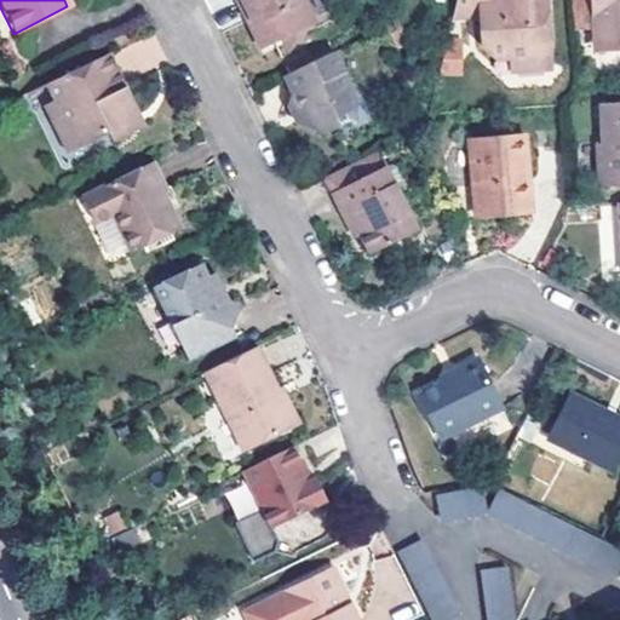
[(246,0),(251,9),(268,42),(314,19),(303,0),(237,0),(240,3),(245,0),(246,0)]
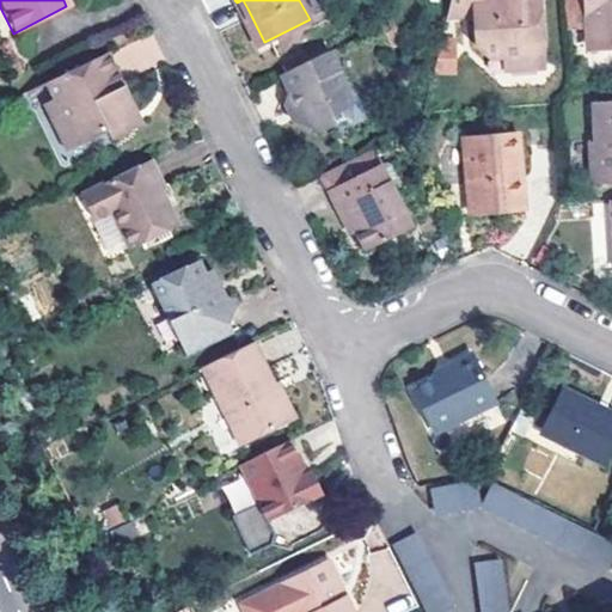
[(243,0),(242,0),(237,2),(258,46),(264,42),(248,8),(243,0)]
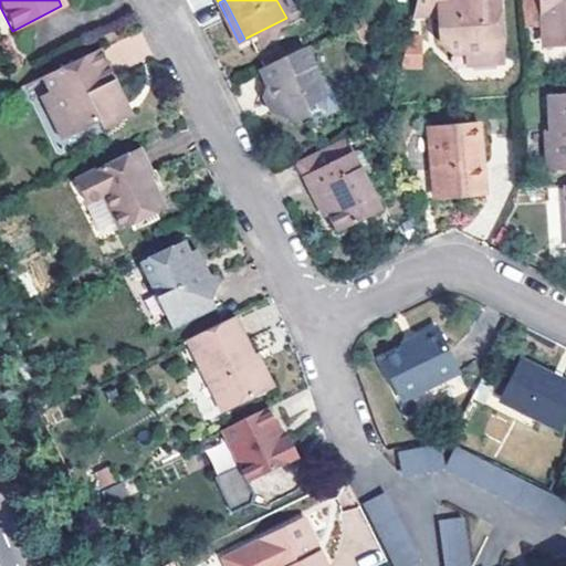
[(415,0),(411,18),(438,16),(440,41),(451,55),(465,54),(465,70),(498,67),(498,55),(494,51),(494,43),(500,43),(496,0),(415,0)]
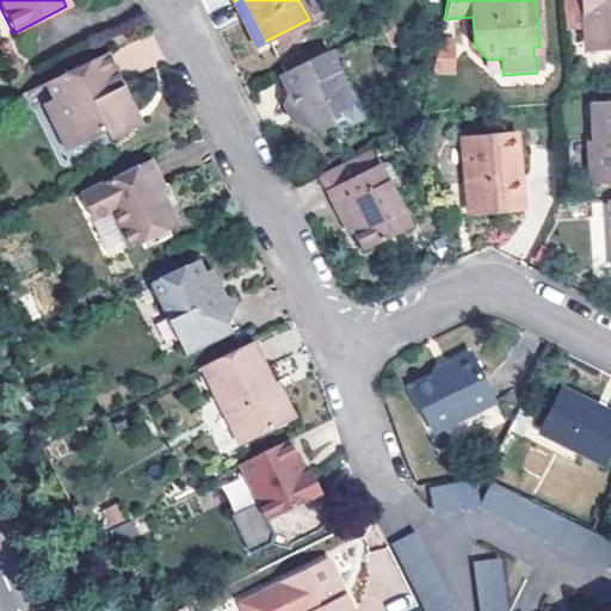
[(584,30),(581,0),(563,0),(566,31),(584,30)]
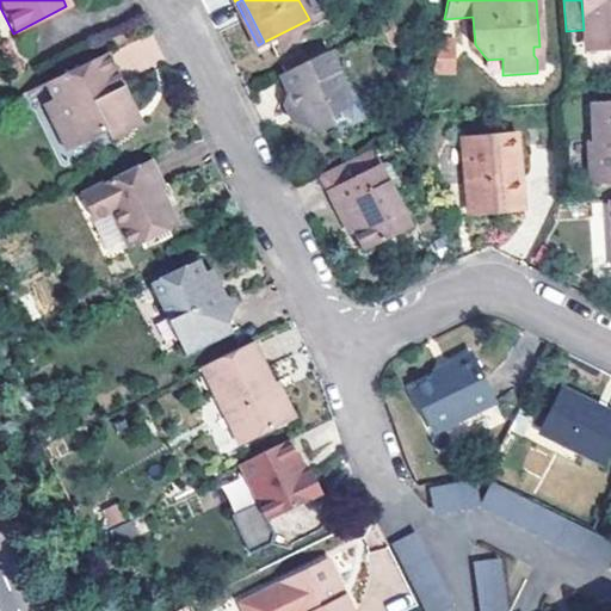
[(610,0),(581,0),(584,30),(585,45),(609,44),(610,50),(610,49),(610,0)]
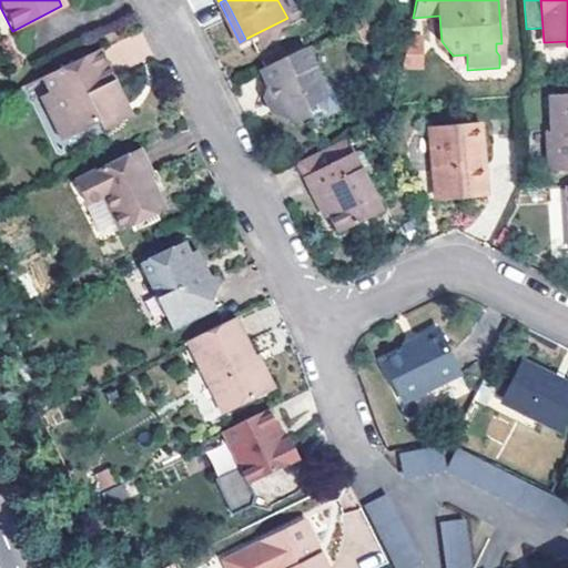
[(402,66),(419,70),(427,36),(411,31),(402,66)]
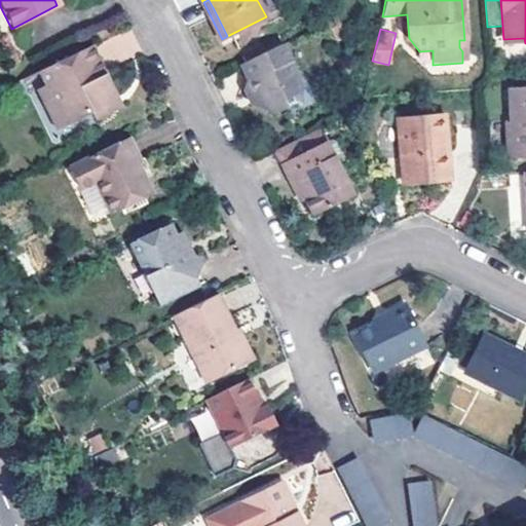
[(97,44),(105,65),(140,50),(132,30),(97,44)]
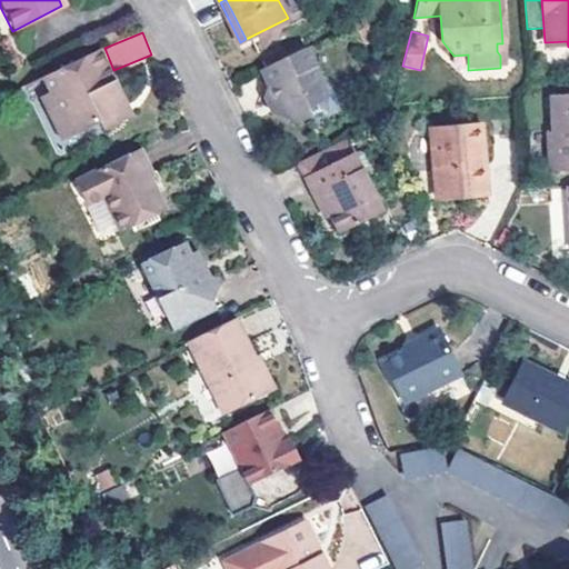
[(306,47),(261,69),(268,82),(266,95),(269,102),(277,99),(285,117),(299,122),(311,116),(307,106),(320,99),(326,87),(306,47)]
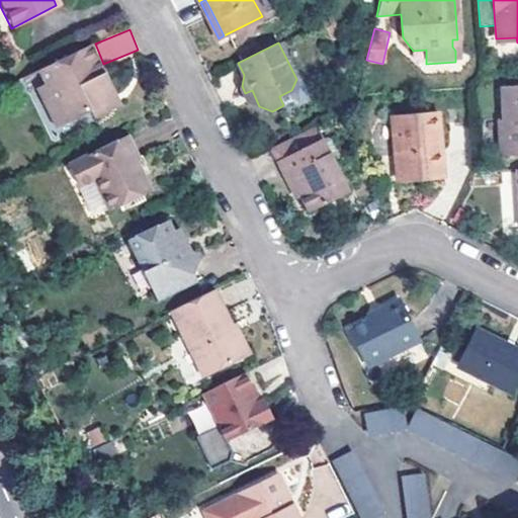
[(95,78),(103,74),(89,47),(37,71),(45,85),(49,94),(63,123),(87,110),(91,117),(107,109),(102,99),(104,97),(98,84),(95,78)]
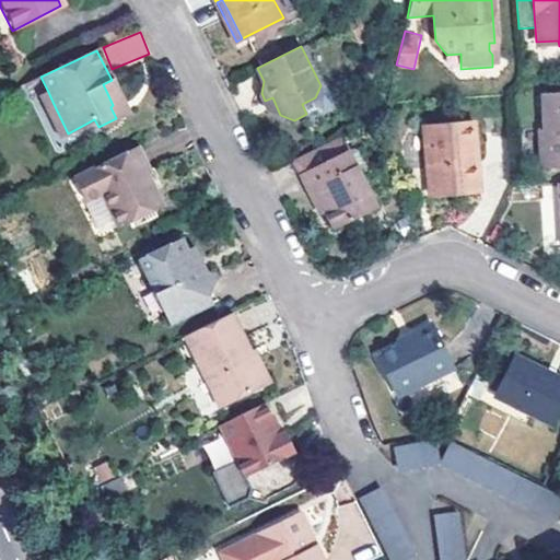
[(128,113),(112,80),(103,84),(106,91),(113,105),(111,107),(116,118),(128,113)]
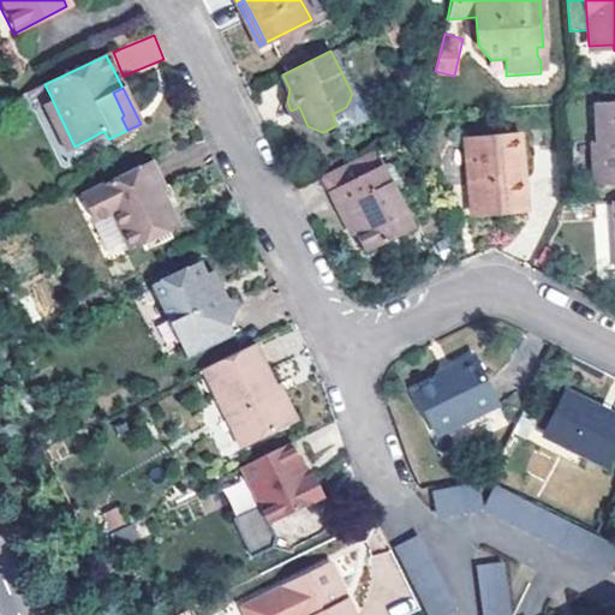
[(63,151),(75,147),(58,112),(53,101),(40,107),(63,151)]
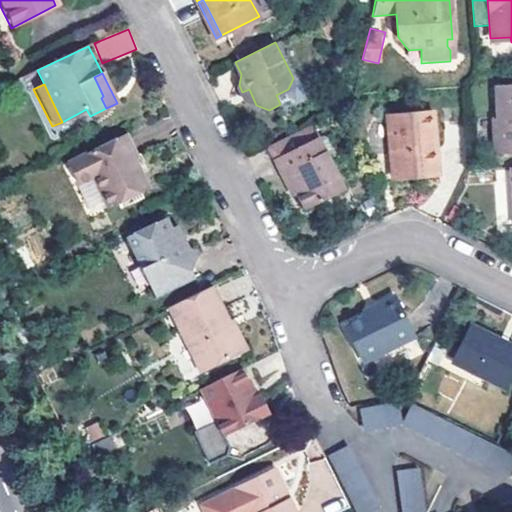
[(494,153),(511,151),(511,87),(495,88),(496,119),(493,118),(494,153)]
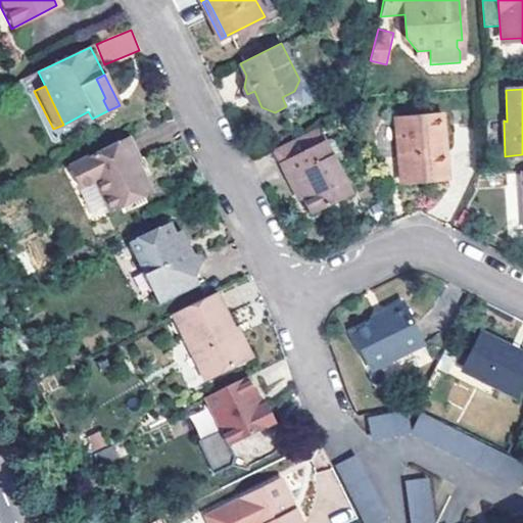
[(252,103),(262,107),(254,91),(247,94),(252,103)]
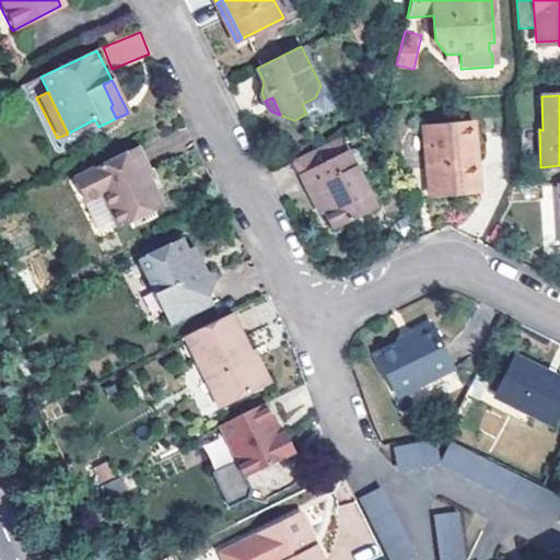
[(302,104),(306,114),(319,108),(315,97),(302,104)]
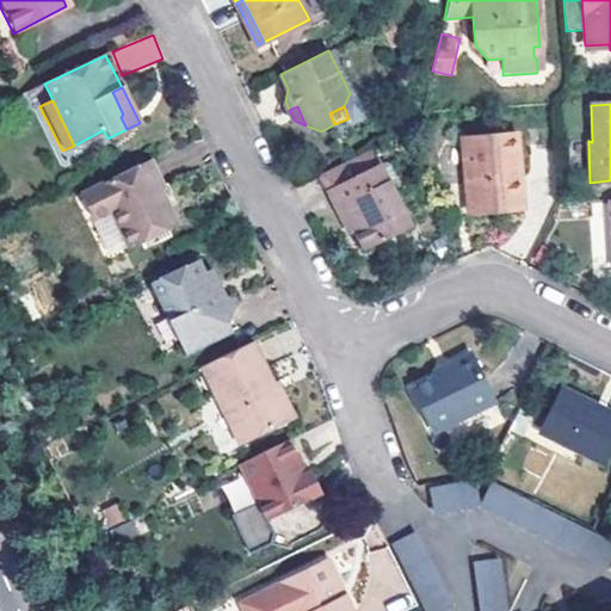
[(514,137),(462,141),(469,205),(522,201),(514,137)]
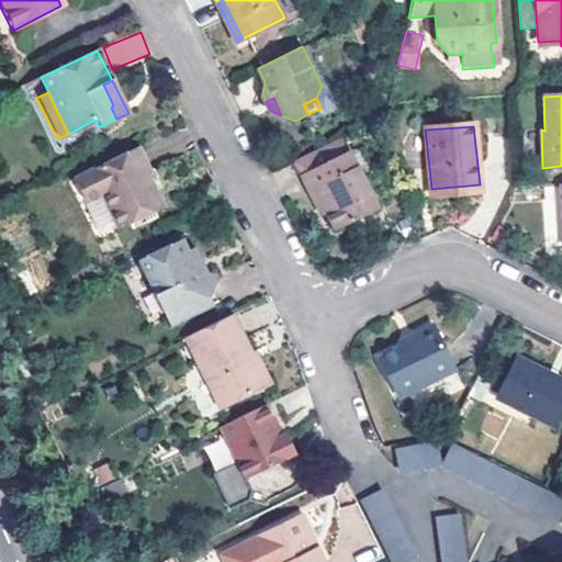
[(353,170),(346,156),(352,153),(345,137),(289,164),(313,209),(322,204),(326,212),(334,226),(379,201),(360,166),(353,170)]
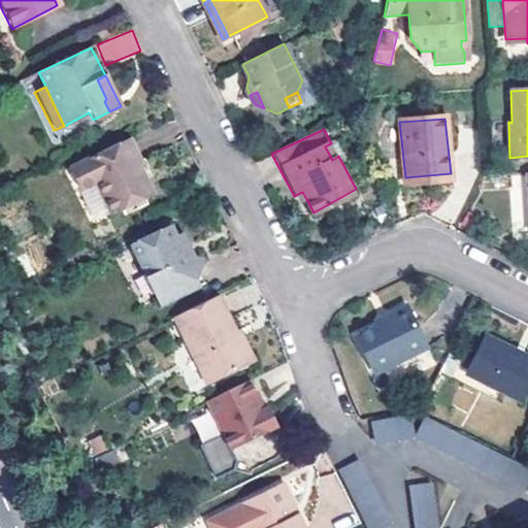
[(128,139),(66,168),(78,189),(92,183),(107,215),(153,194),(136,163),(139,161),(128,139)]
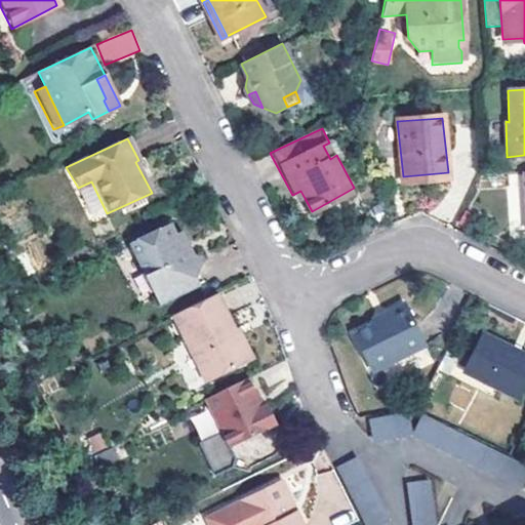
[(329,143),(323,146),(330,159),(336,155),(341,153),(342,150),(337,140),(334,139),(329,143)]
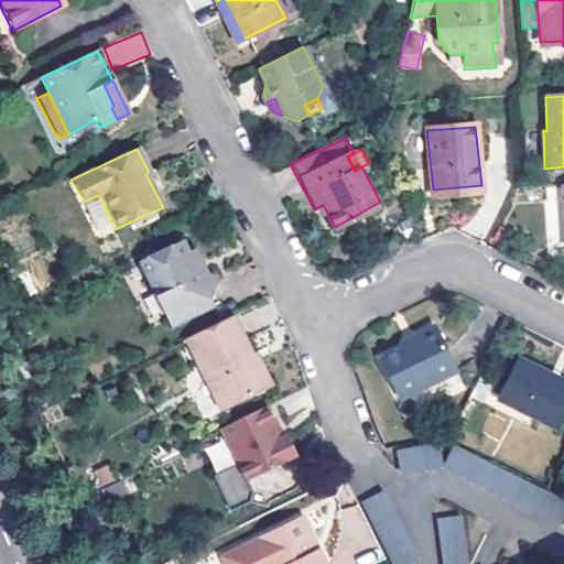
[(481,185),(433,190),(434,201),(483,196),(481,185)]
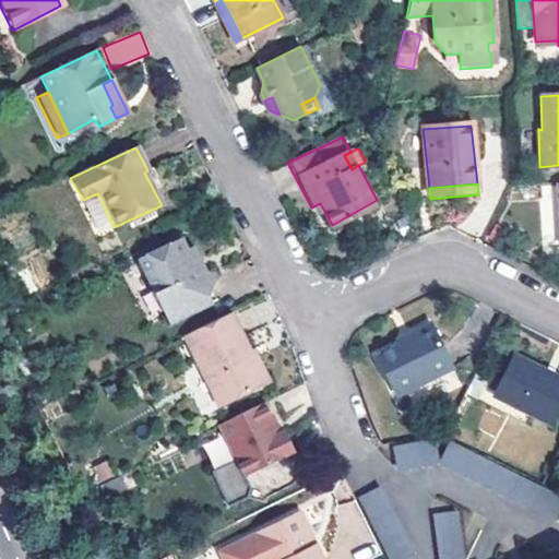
[(320,203),(311,207),(316,215),(324,211),(320,203)]
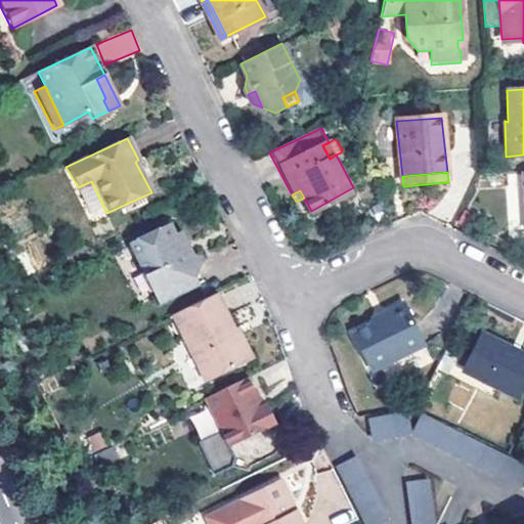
[(384,213),(375,217),(381,228),(389,224),(384,213)]
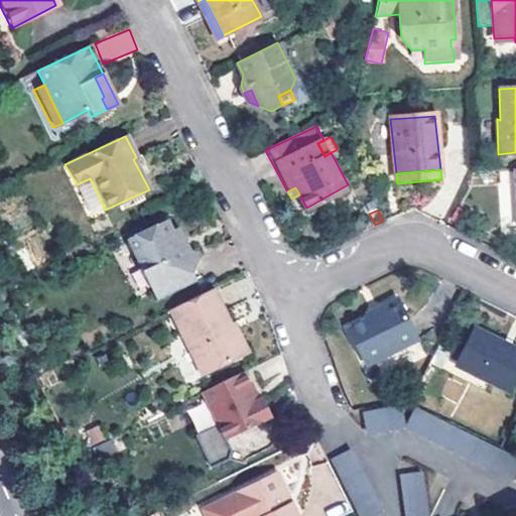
[(157,299),(197,280),(191,270),(195,261),(197,254),(190,254),(179,253),(175,245),(184,241),(177,229),(168,234),(163,222),(138,234),(140,238),(128,244),(157,299)]
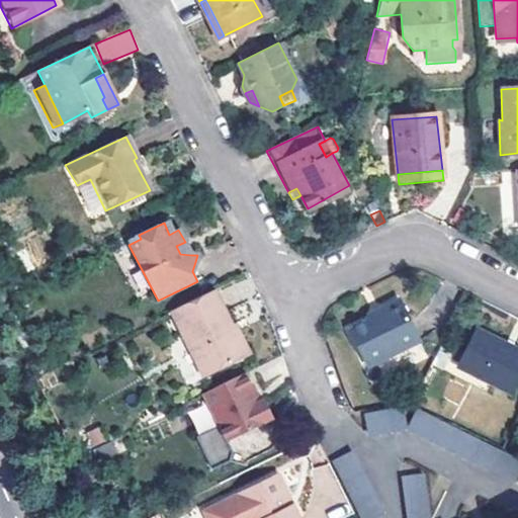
[(180,254),(191,255),(185,242),(176,246),(180,254)]
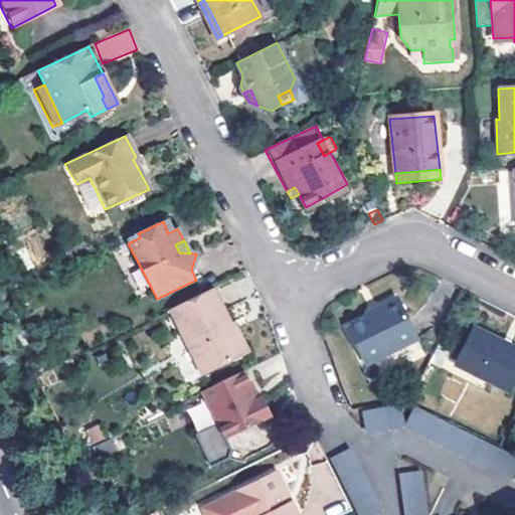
[(191,270),(196,280),(202,277),(194,261),(191,270)]
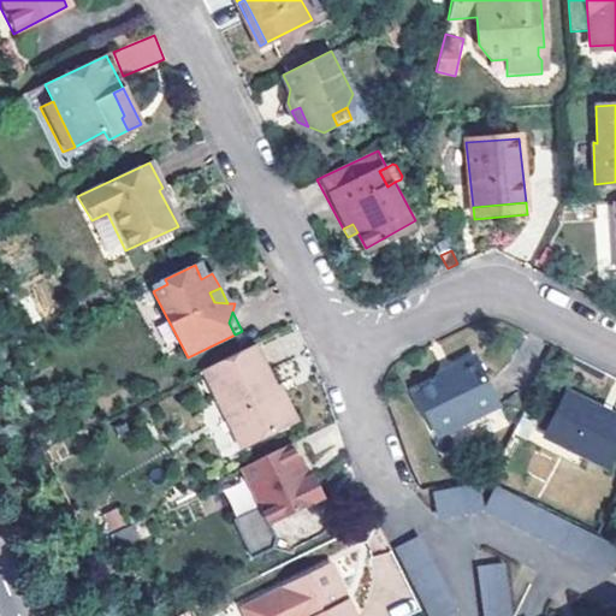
[(256,344),(202,369),(238,445),(290,420),(277,391),(274,385),(256,344)]
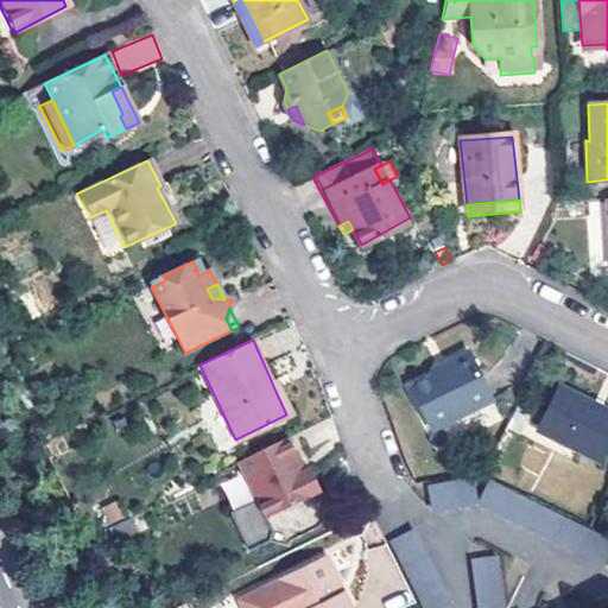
[(469,355),(449,366),(450,379),(435,387),(432,381),(410,393),(431,435),(493,401),(469,355)]
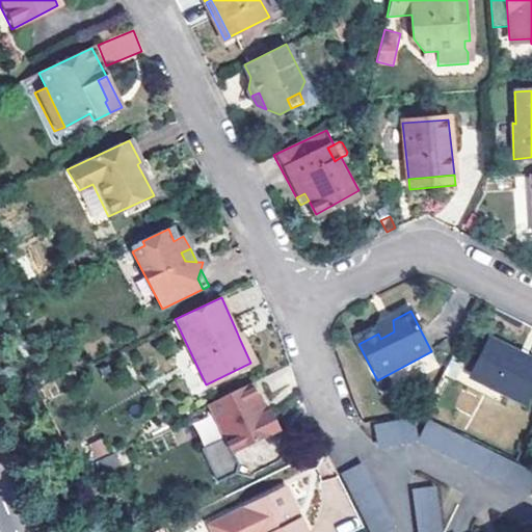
[(379,326),(378,334),(380,339),(394,331),(393,320),(379,326)]
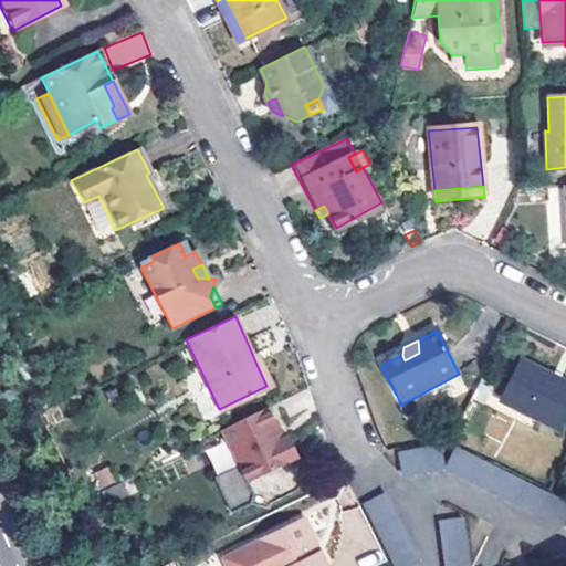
[(254,359),(266,386),(273,384),(258,350),(252,354),(254,359)]
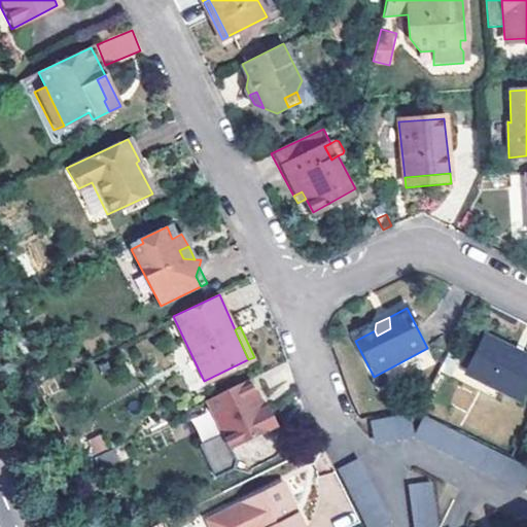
[(526,354),(486,335),(470,364),(504,382),(500,390),(521,400),(526,388),(526,354)]
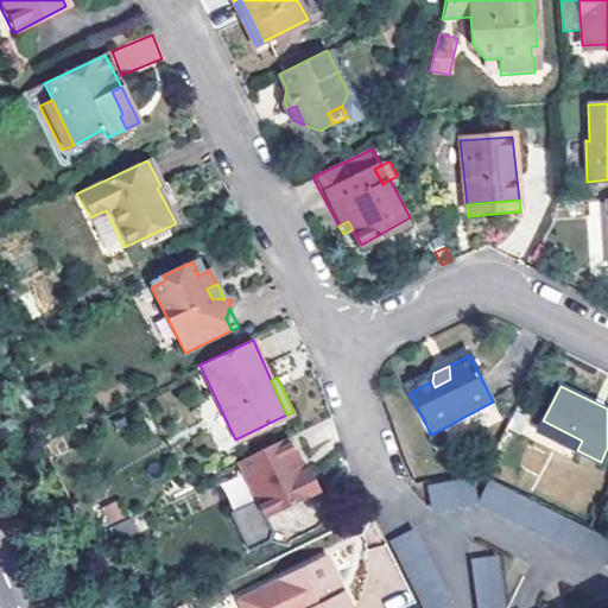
[(538,430),(577,450),(582,441),(543,420),(538,430)]
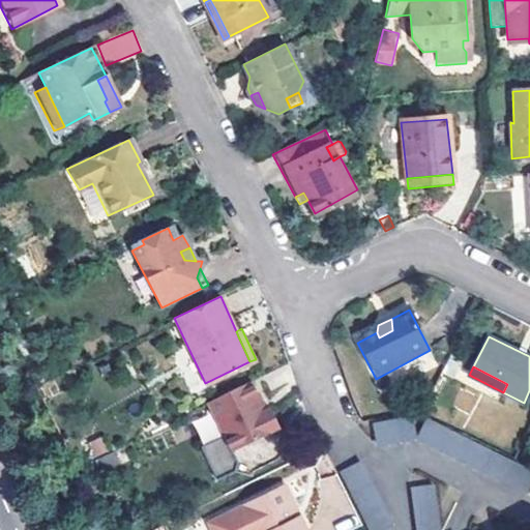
[(249,380),(206,401),(222,433),(199,444),(215,478),(234,469),(237,460),(232,448),(278,425),(268,406),(265,407),(263,404),(249,380)]
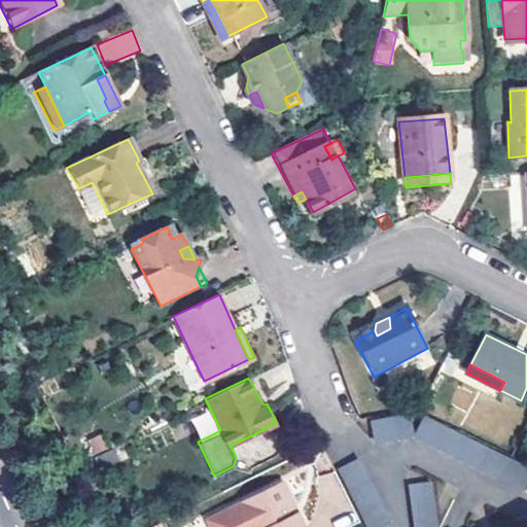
[(526,488),(526,461),(418,409),(406,414),(418,438),(525,492),(526,488)]
